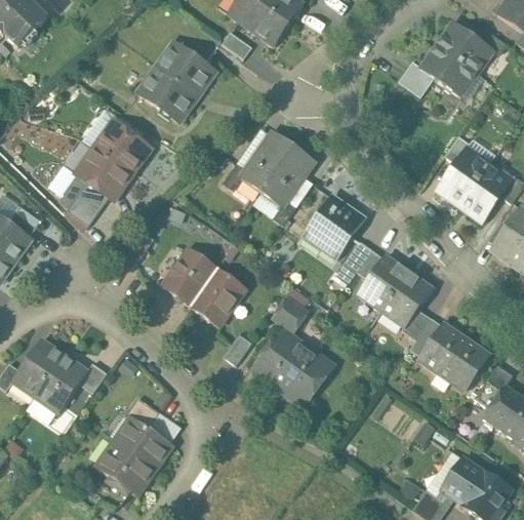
[(46,17),(28,0),(0,0),(0,32),(2,35),(4,33),(17,46),(46,17)]
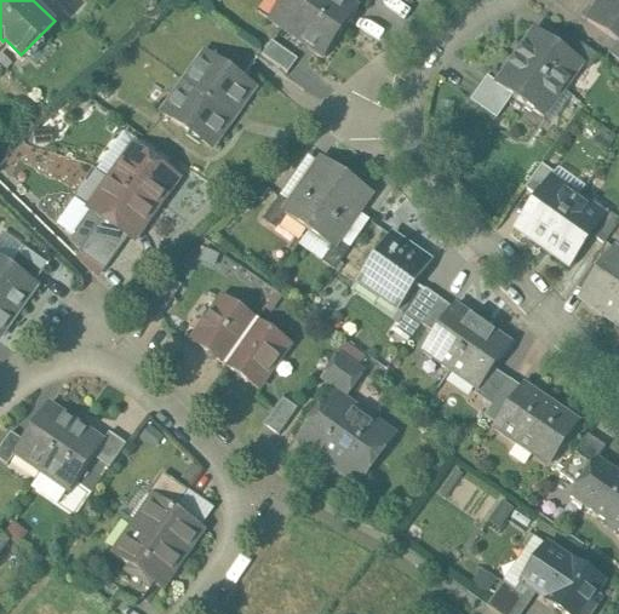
[(340,29),(299,0),(279,0),(269,13),(324,53),(340,29)]
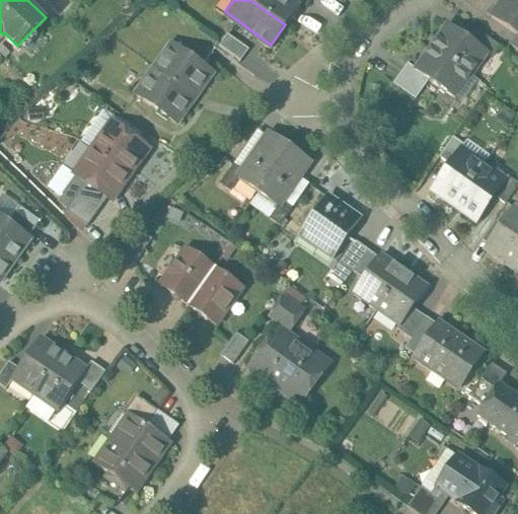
[(250,0),(285,24),(299,4),(293,0),(250,0)]
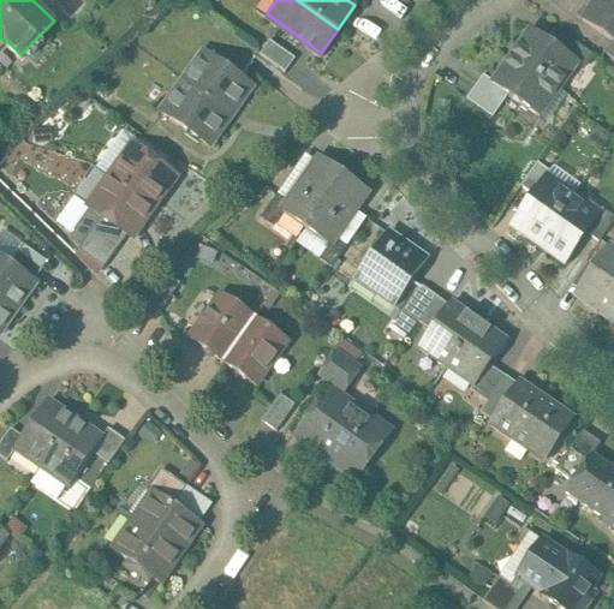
[(592,0),(582,16),(610,37),(613,39),(613,0),(592,0)]
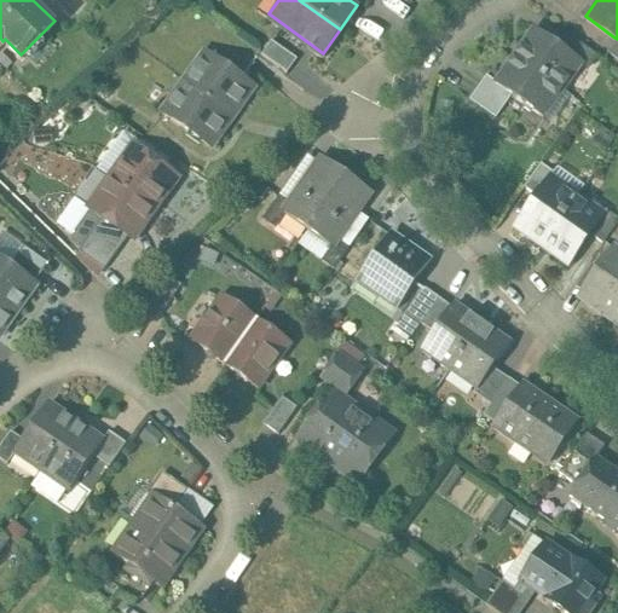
[(564,46),(535,24),(514,52),(562,86),(581,59),(582,58),(564,46)]
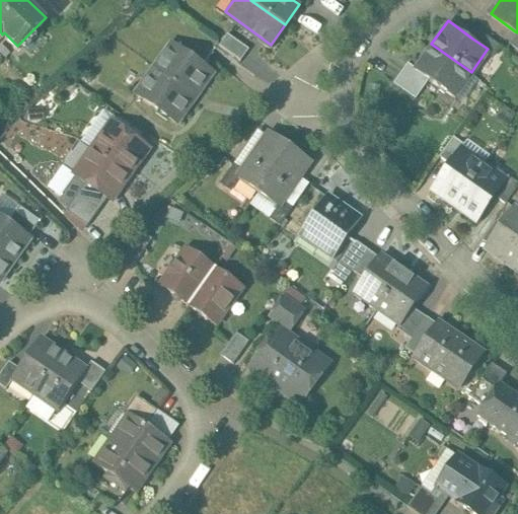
[(500,43),(479,28),(472,39),(488,49),(487,50),(492,53),(500,43)]
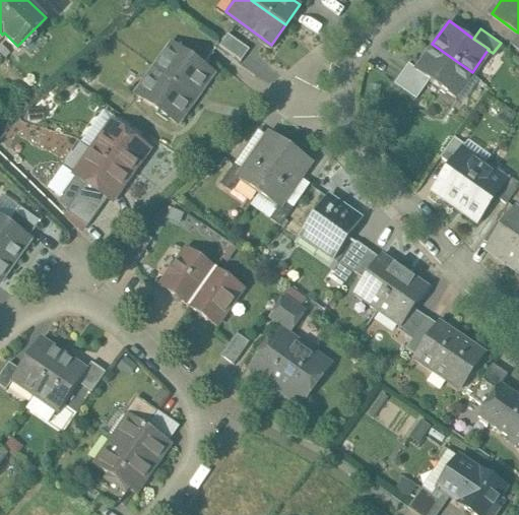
[(249,46),(228,30),(218,42),(241,57),(249,46)]
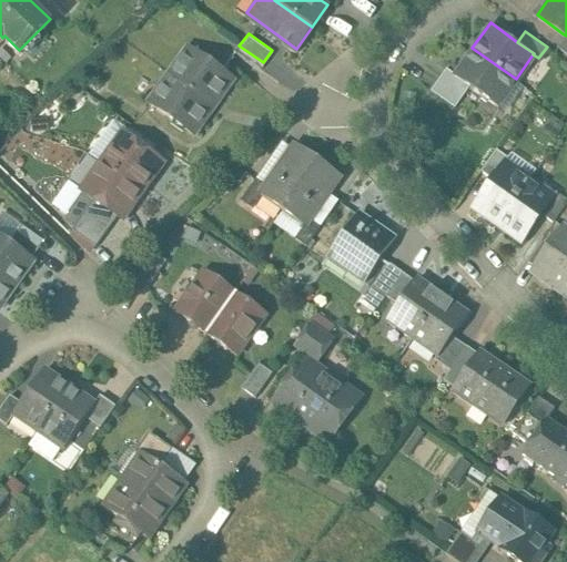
[(566,36),(564,34),(556,44),(566,52),(566,36)]
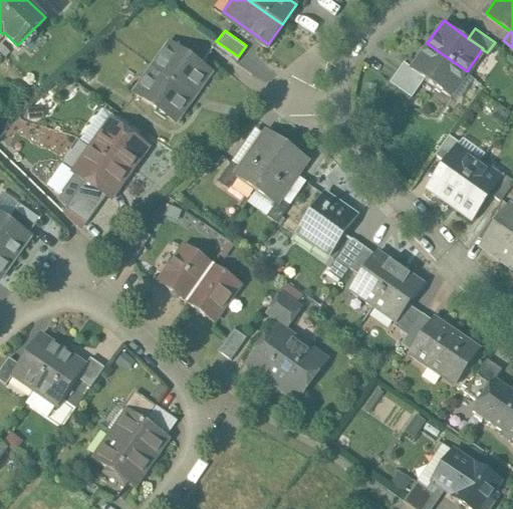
[(209,68),(170,41),(135,89),(175,117),(209,68)]
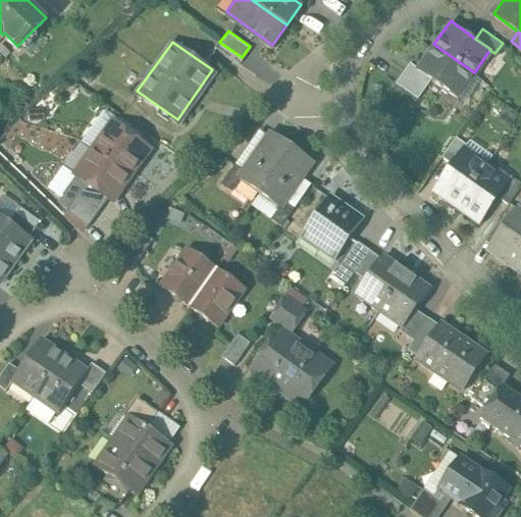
[(474,72),(433,44),(418,66),(417,67),(430,78),(457,96),(474,72)]
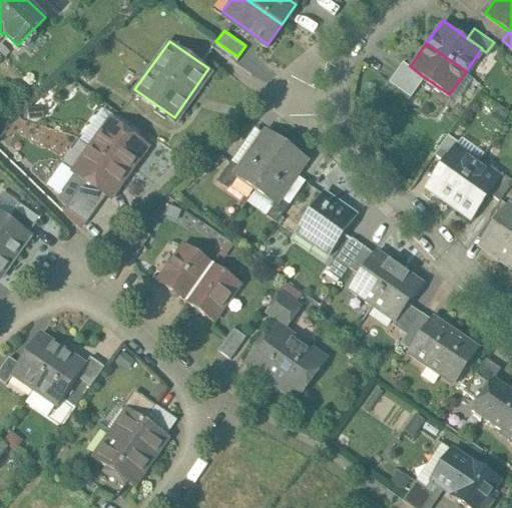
[(411,65),(402,59),(389,79),(410,94),(423,76),(410,66),(411,65)]
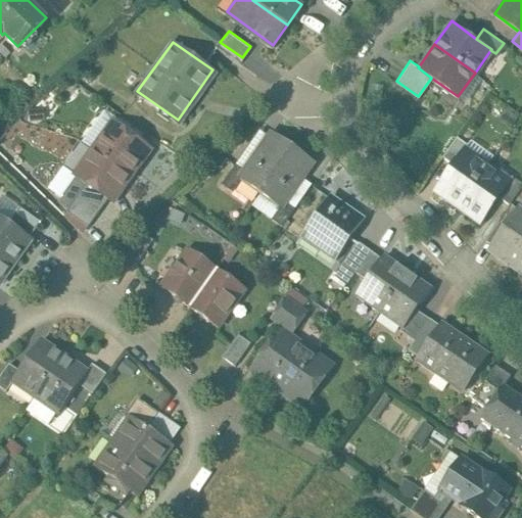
[(148,147),(111,121),(93,147),(130,173),(148,147)]
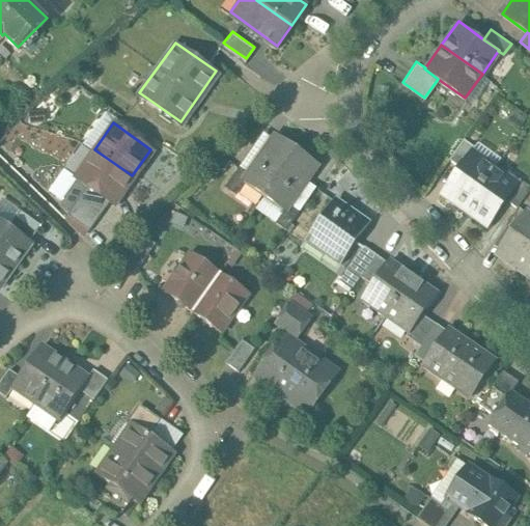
[(249,171),(243,180),(244,181),(263,194),(297,146),(276,132),(249,171)]
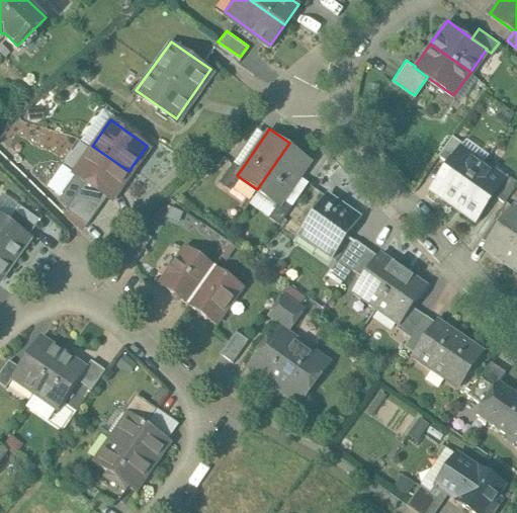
[(452,134),(438,153),(447,160),(458,145),(459,146),(462,141),(452,134)]
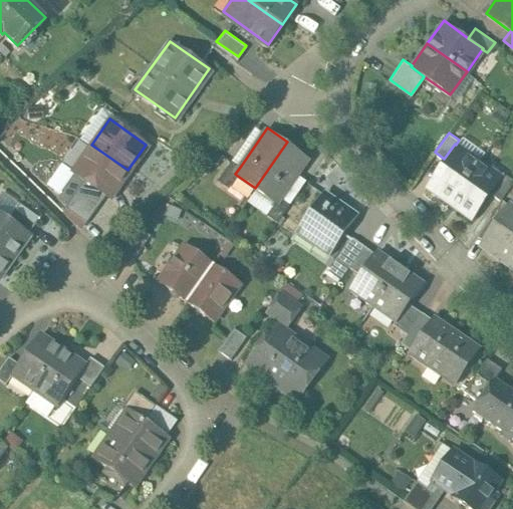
[(287,142),(255,188),(273,201),(274,202),(280,194),(307,156),(287,142)]
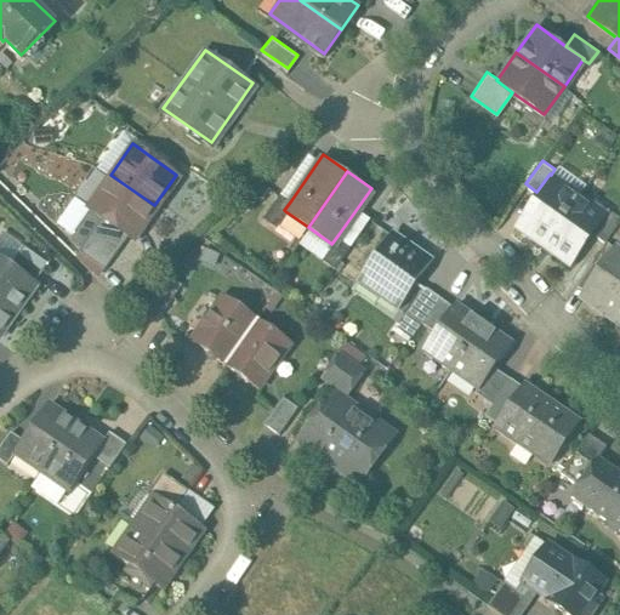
[(536,192),(516,222),(544,241),(578,193),(551,175),(550,174),(536,192)]
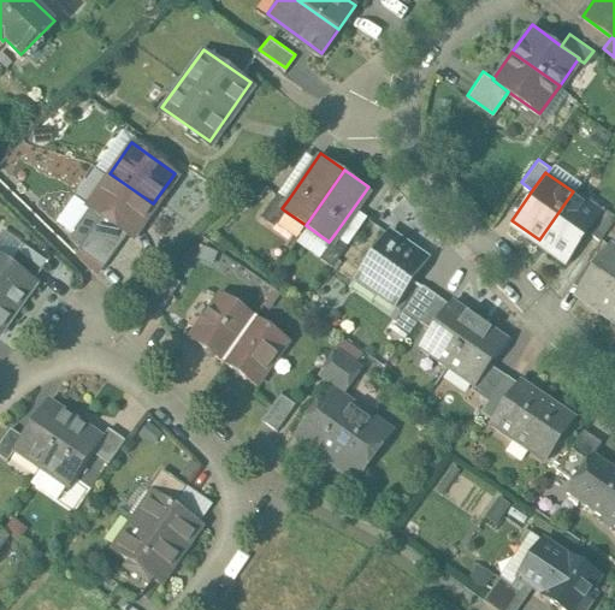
[(153,203),(110,173),(88,203),(89,203),(128,230),(131,234),(153,203)]
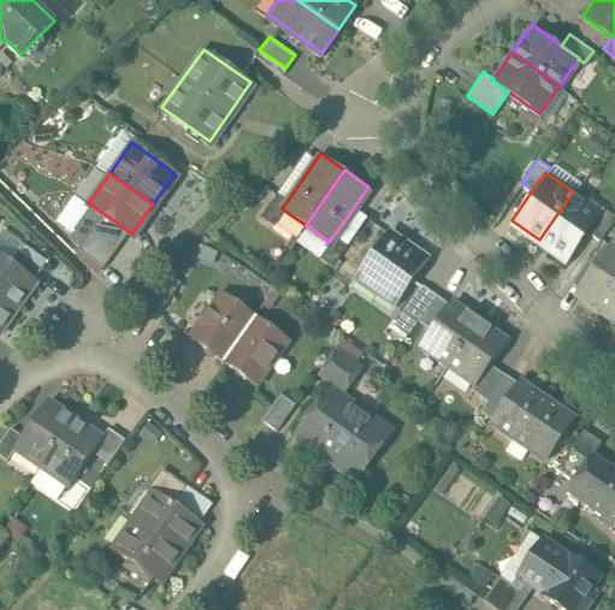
[(277,190),(260,214),(273,223),(283,209),(282,208),(289,199),(277,190)]
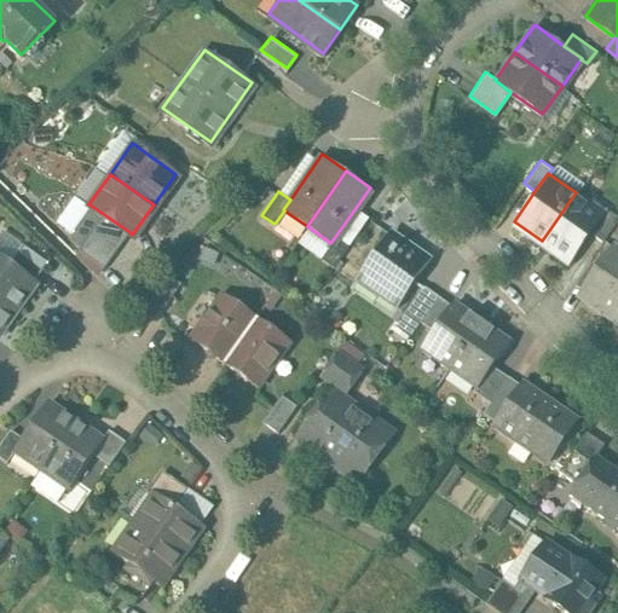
[(602,212),(576,192),(542,241),(570,260),(590,231),(604,213),(602,212)]
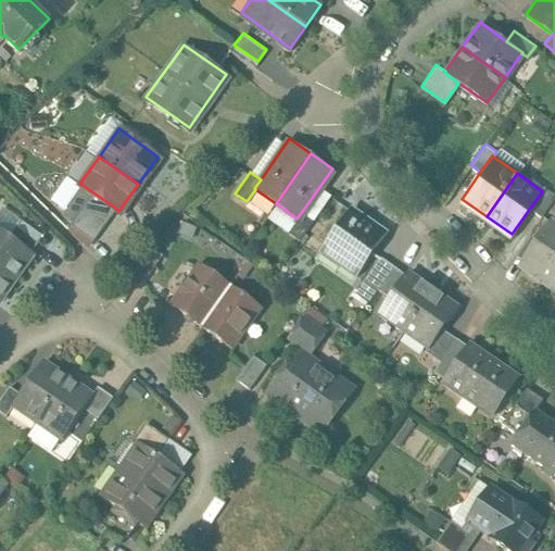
[(115,208),(80,184),(59,214),(70,223),(82,207),(104,223),(115,208)]
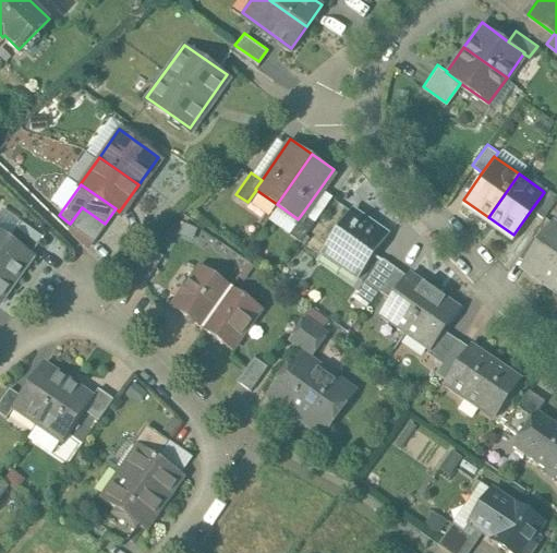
[(543,191),(544,192),(532,208),(543,215),(556,194),(556,193),(546,185),(543,191)]
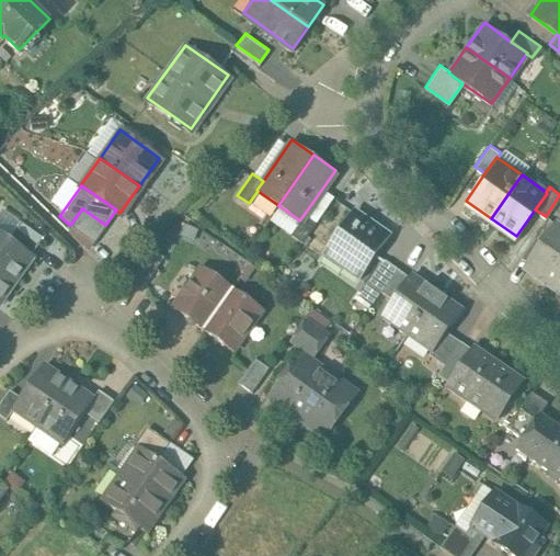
[(19,219),(2,207),(0,211),(0,268),(14,279),(32,253),(31,252),(7,236),(14,225),(19,219)]
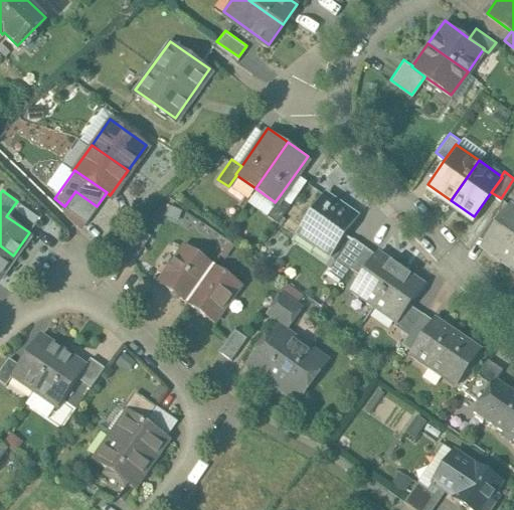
[(97,206),(75,191),(64,206),(86,220),(97,206)]
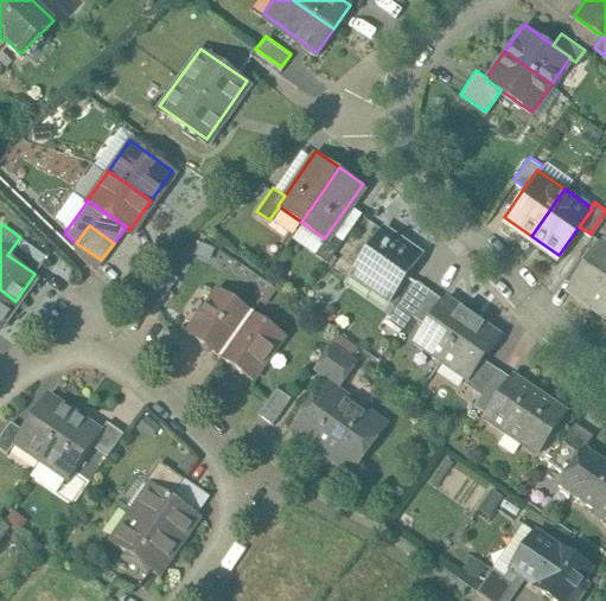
[(382,225),(351,270),(389,296),(420,253),(382,225)]
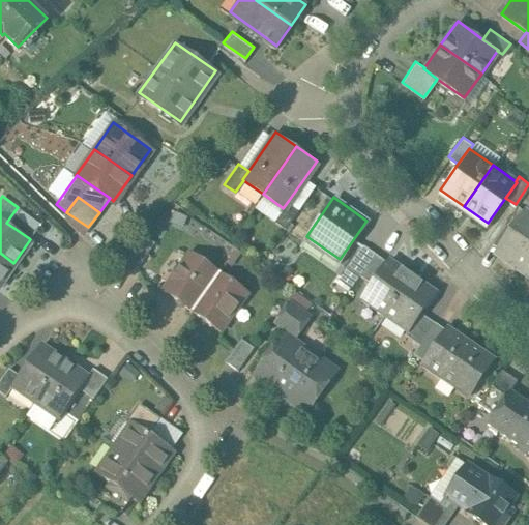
[(289,200),(283,208),(282,207),(273,220),(285,227),(299,207),(289,200)]
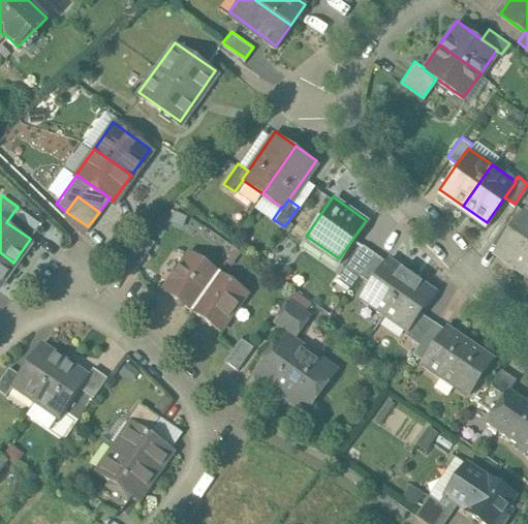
[(501,248),(499,252),(521,268),(527,256),(527,211),(516,227),(501,248)]
